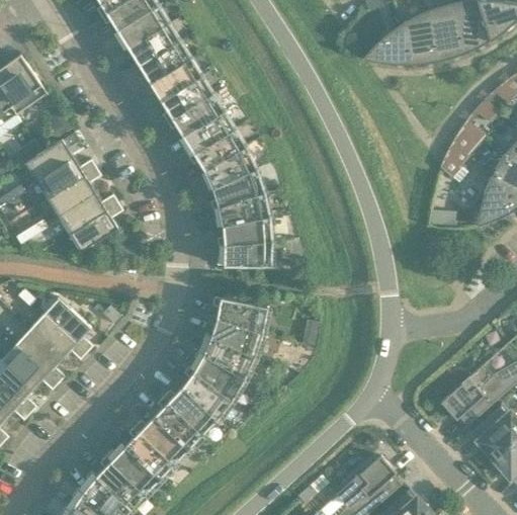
[(95,11),(100,19),(130,0),(96,0),(101,7),(95,11)]
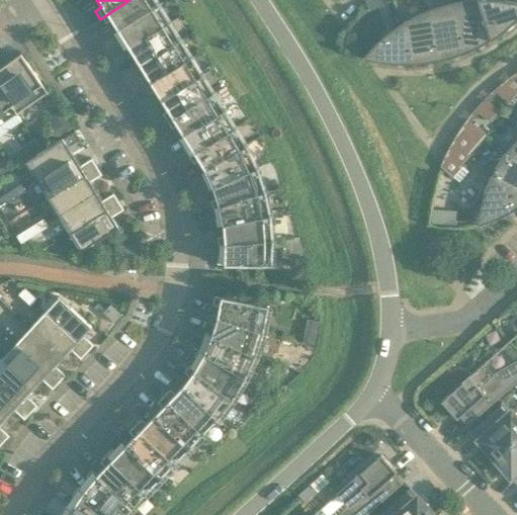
[(111,23),(117,32),(158,7),(153,0),(130,0),(100,19),(105,26),(111,23)]
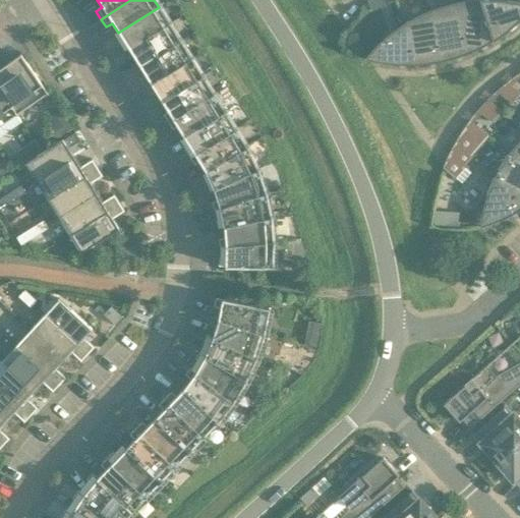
[(369,13),(384,8),(381,0),(373,0),(367,6),(369,13)]
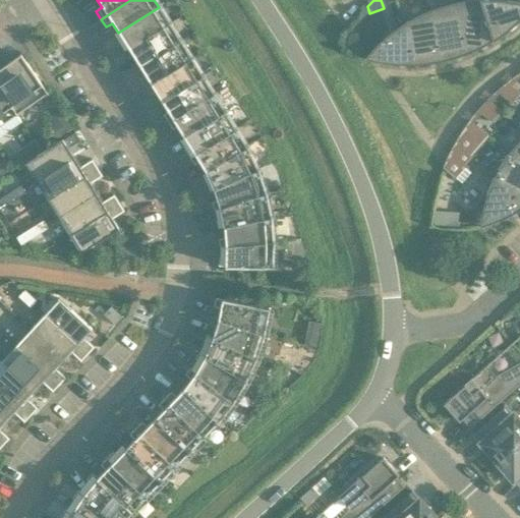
[(453,6),(468,56),(474,53),(480,50),(486,47),(493,43),(479,2),(472,3),(466,3),(459,4),(453,6)]
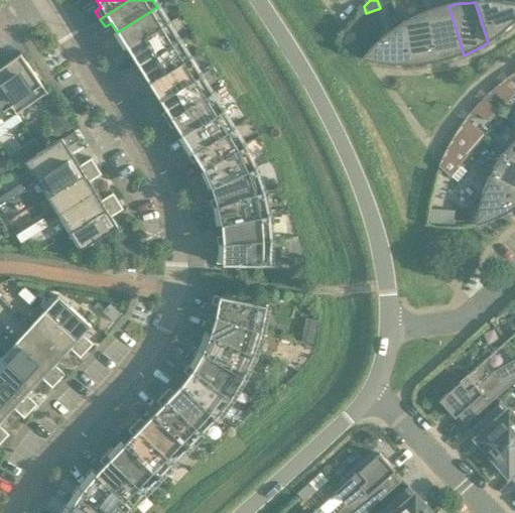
[(482,2),(475,2),(488,42),(494,38),(499,34),(504,30),(509,26),(514,21),(514,20),(514,5),(507,4),(501,3),(494,2),(488,2),(482,2)]
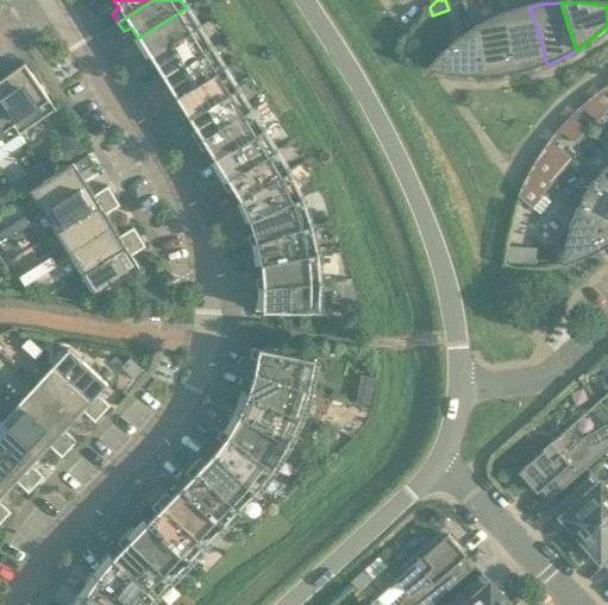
[(499,17),(518,75),(525,73),(533,70),(540,68),(547,65),(530,7),(521,8),(514,11),(507,13),(499,17)]
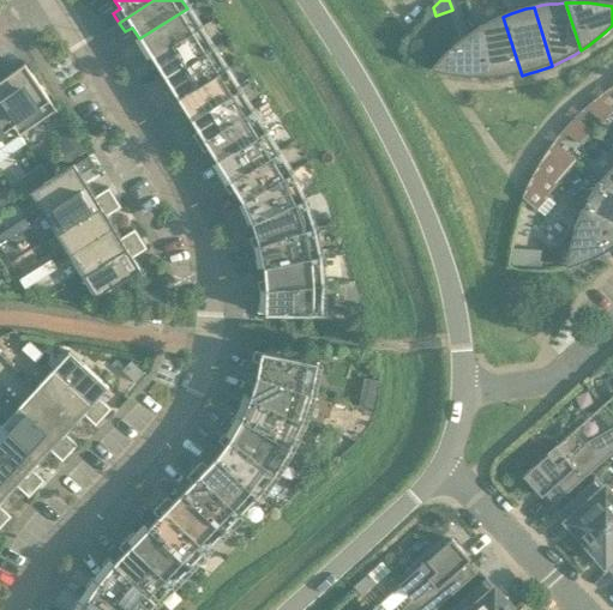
[(139,54),(144,64),(200,30),(187,8),(139,38),(146,50),(139,54)]
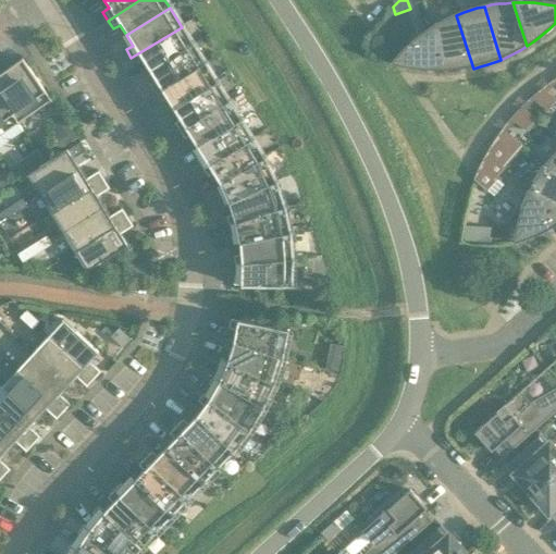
[(431,28),(444,72),(452,72),(459,71),(466,70),(473,69),(456,15),(449,17),(443,21),(436,25),(431,28)]
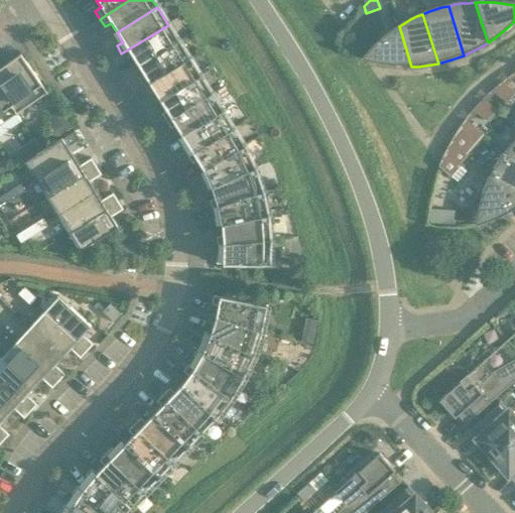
[(132,57),(138,68),(178,42),(168,25),(121,53),(126,61),(132,57)]
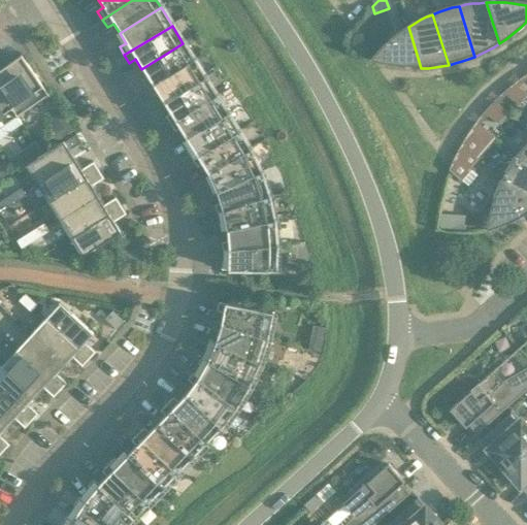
[(369,62),(370,63),(376,64),(383,66),(389,67),(396,68),(402,68),(408,68),(415,68),(421,68),(408,27),(402,31),(397,34),(392,38),(387,42),(383,47),(377,52),(373,57),(368,62),(369,62)]
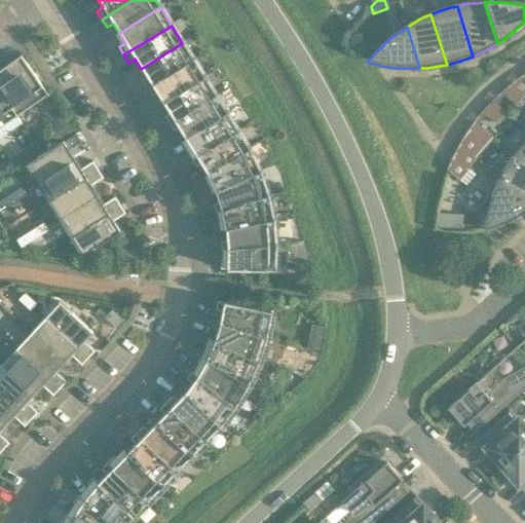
[(141,82),(146,90),(193,61),(182,43),(141,69),(147,78),(141,82)]
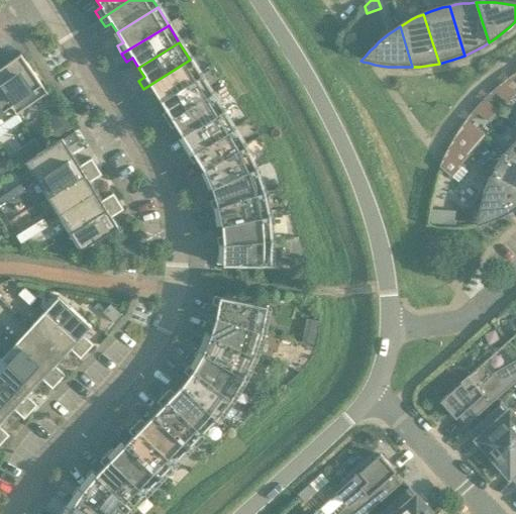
[(19,57),(0,69),(0,93),(16,117),(46,95),(19,57)]
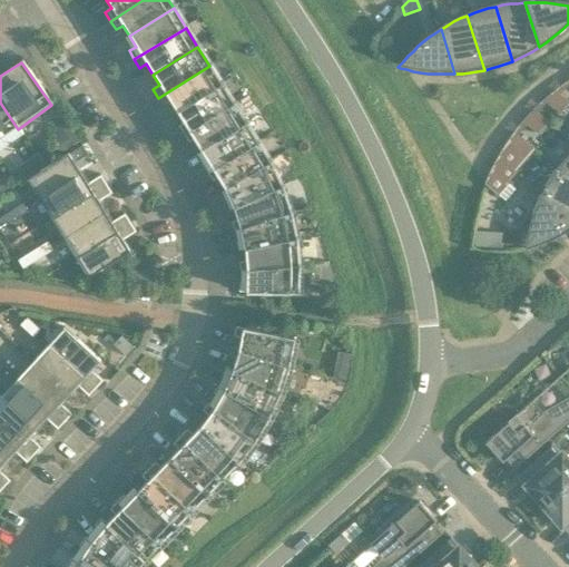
[(170,103),(177,114),(222,86),(209,66),(158,98),(164,107),(170,103)]
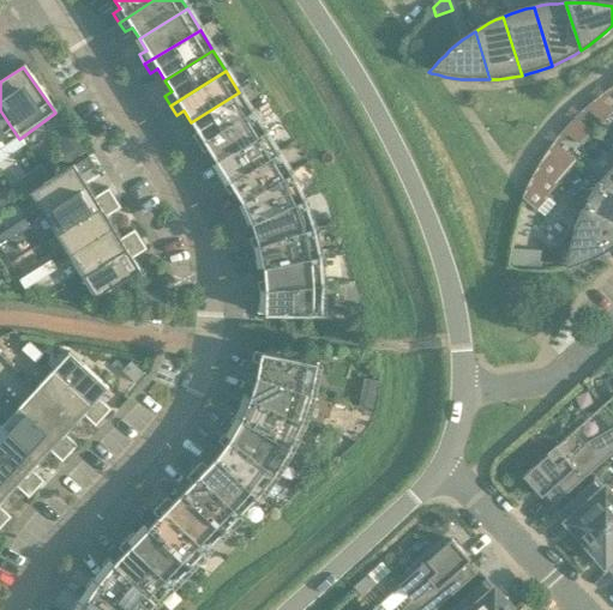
[(191,138),(197,148),(252,113),(239,92),(191,122),(198,133),(191,138)]
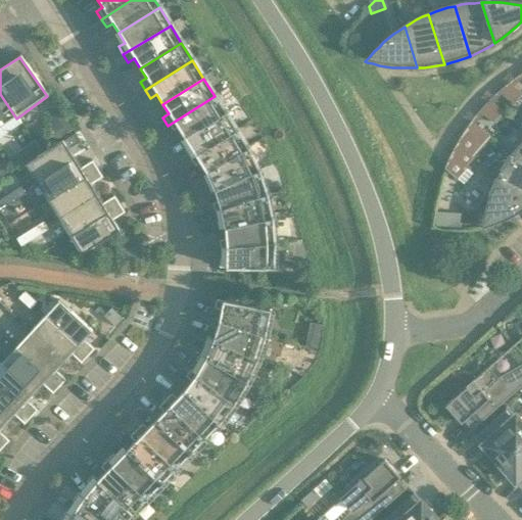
[(499,95),(511,105),(520,95),(510,86),(499,95)]
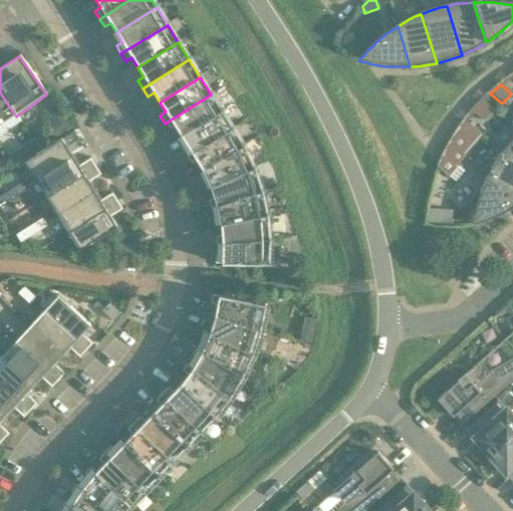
[(0,136),(20,122),(16,116),(0,92),(0,136)]
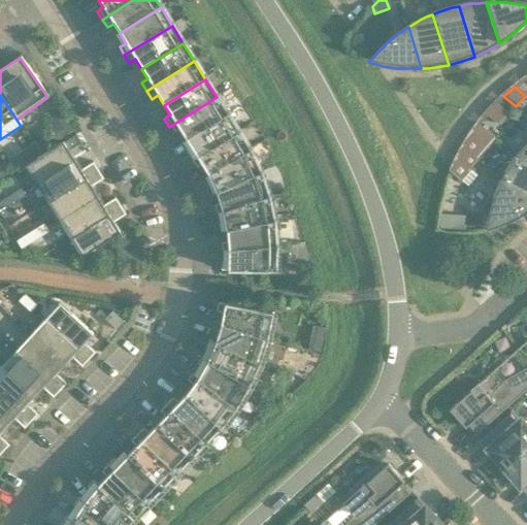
[(180,131),(187,140),(228,115),(217,97),(169,127),(174,134),(180,131)]
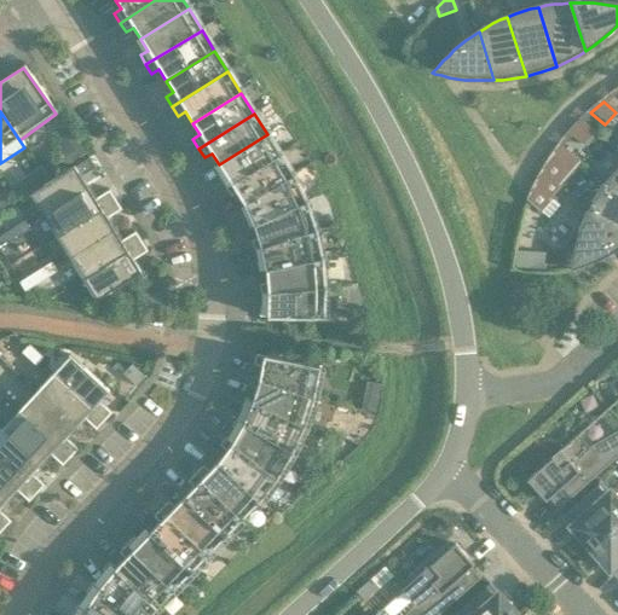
[(583,149),(595,137),(579,123),(569,135),(583,149)]
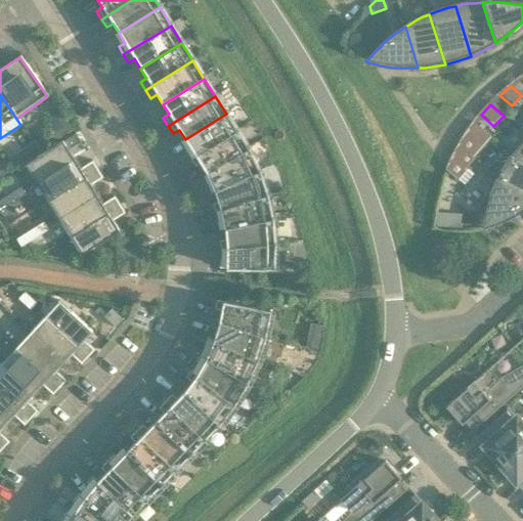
[(185,154),(189,161),(236,132),(226,114),(185,139),(191,149),(185,154)]
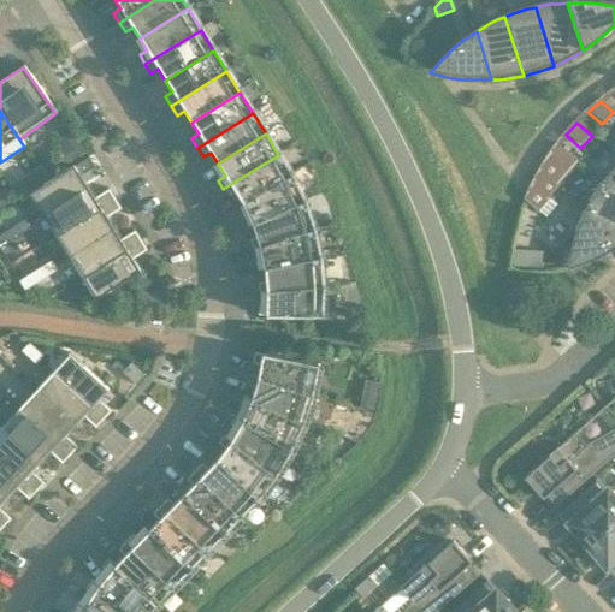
[(556,147),(547,160),(560,172),(571,160),(556,147)]
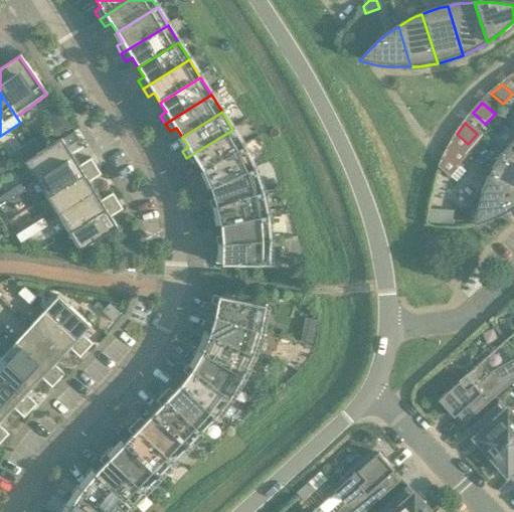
[(197,162),(203,172),(243,147),(232,130),(186,158),(191,166),(197,162)]
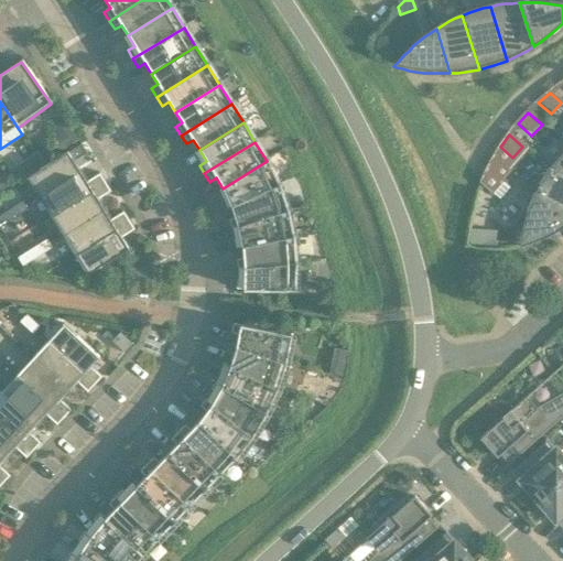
[(26,180),(39,200),(78,174),(73,164),(86,155),(80,147),(67,154),(66,154),(39,171),(39,172),(26,180)]
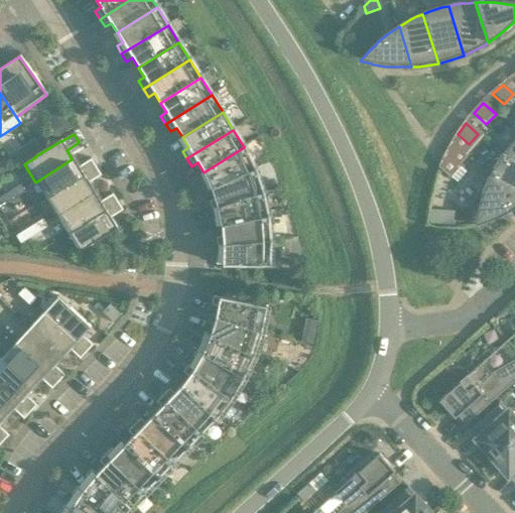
[(514,138),(514,139),(510,144),(506,149),(502,154),(514,165),(514,138)]
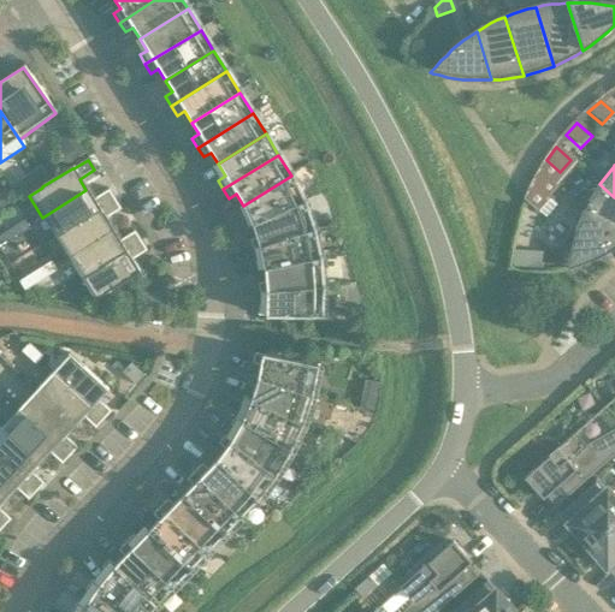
[(574,168),(566,179),(571,183),(579,172),(574,168)]
